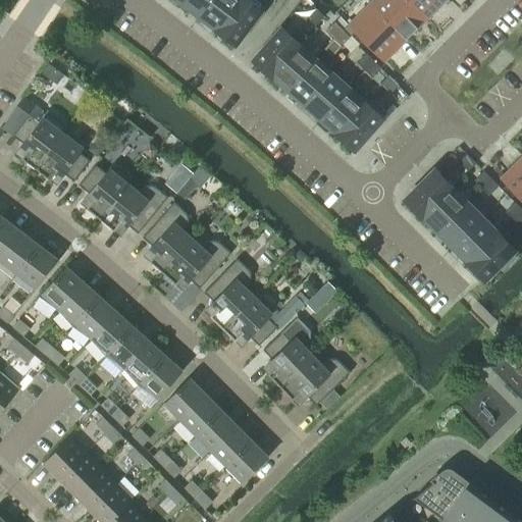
[(184,0),(183,2),(200,14),(210,0),(184,0)]
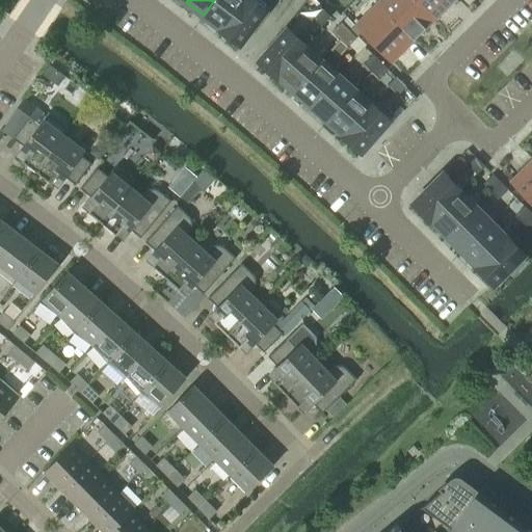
[(214,0),(204,15),(221,28),(242,0),(214,0)]
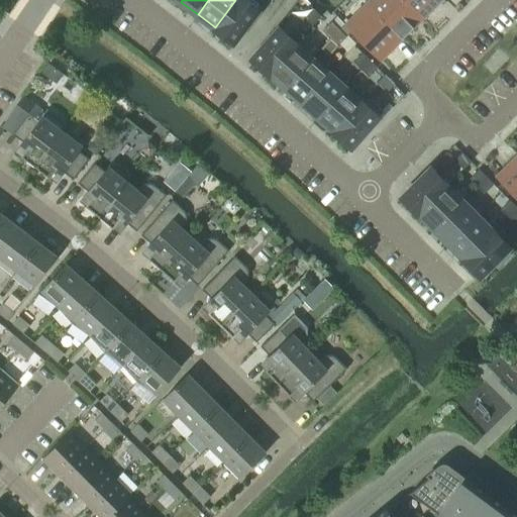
[(235,0),(215,27),(214,28),(217,31),(218,30),(231,39),(230,40),(233,43),(259,11),(265,3),(261,0),(235,0)]
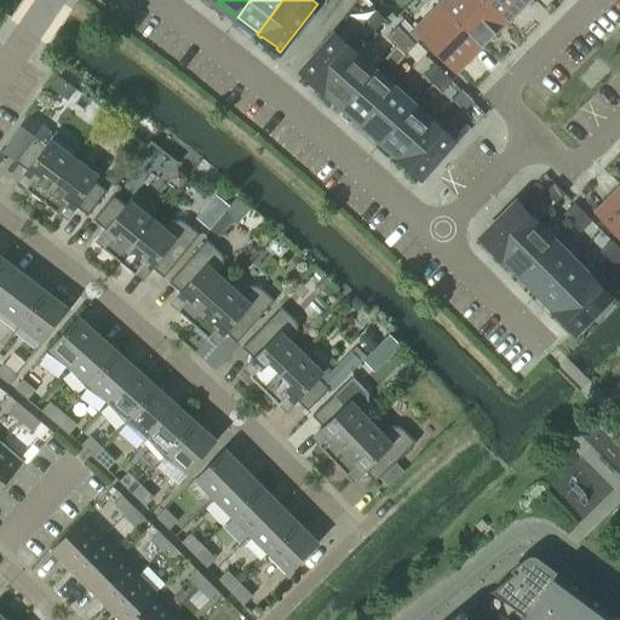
[(500,26),(506,19),(486,0),(447,0),(442,5),(481,45),(482,46),(497,33),(491,26),(495,21),(500,26)]
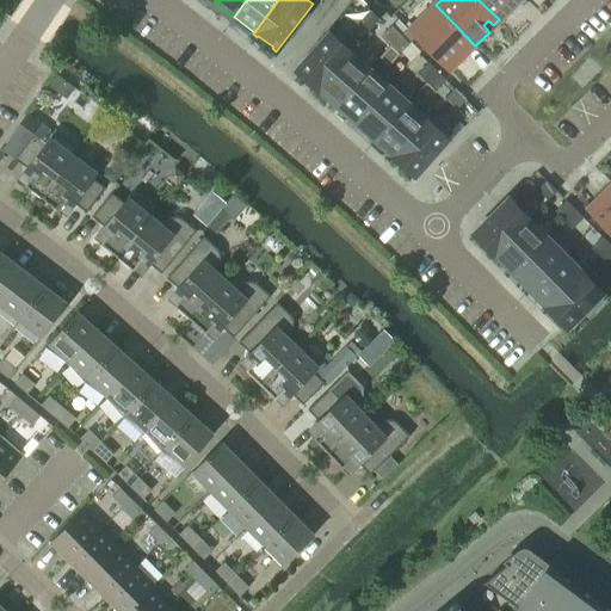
[(516,0),(518,1),(518,0),(479,0),(499,19),(512,6),(507,1),(507,0),(516,0)]
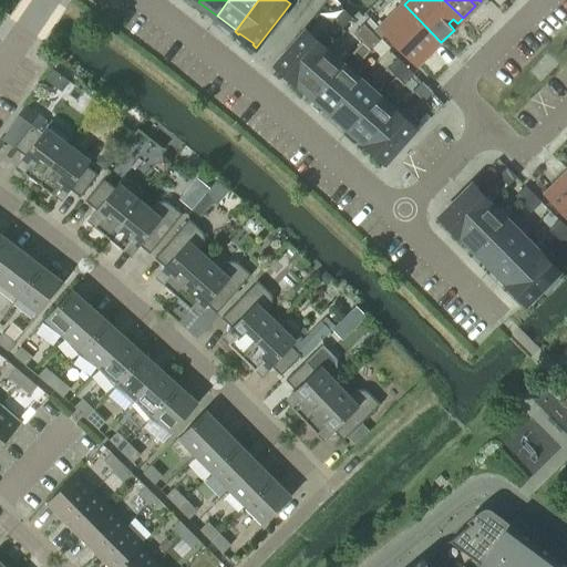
[(435,45),(440,41),(404,4),(381,28),(416,64),(430,51),(425,45),(431,41),(435,45)]
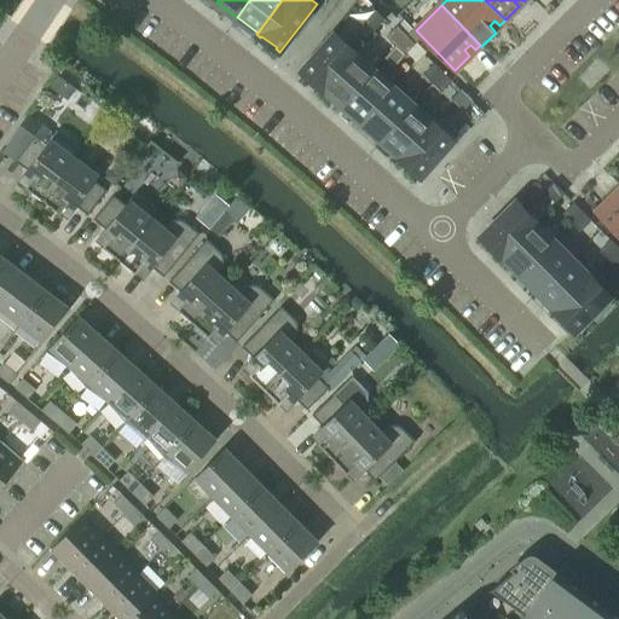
[(374,29),(383,19),(375,11),(365,21),(374,29)]
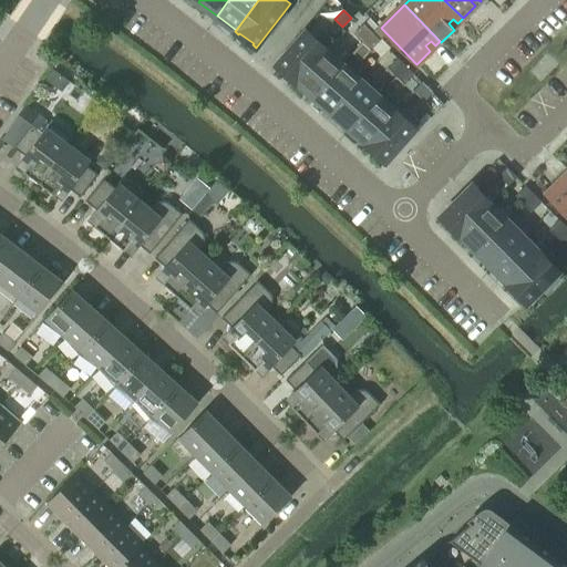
[(372,32),(372,31),(364,23),(354,33),(363,41),(372,32)]
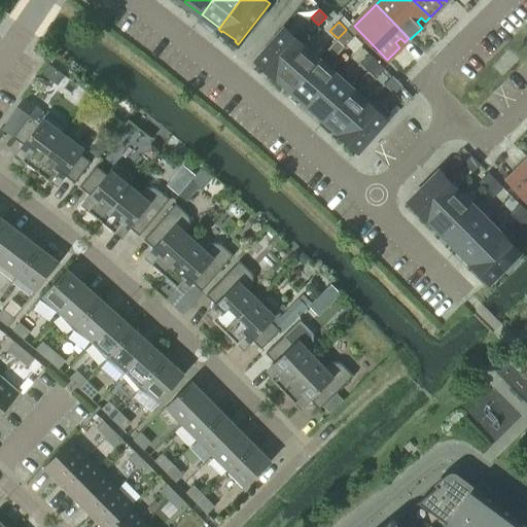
[(303,45),(302,44),(284,29),(256,61),(259,63),(260,62),(273,73),(272,74),(275,77),(276,76),(303,45)]
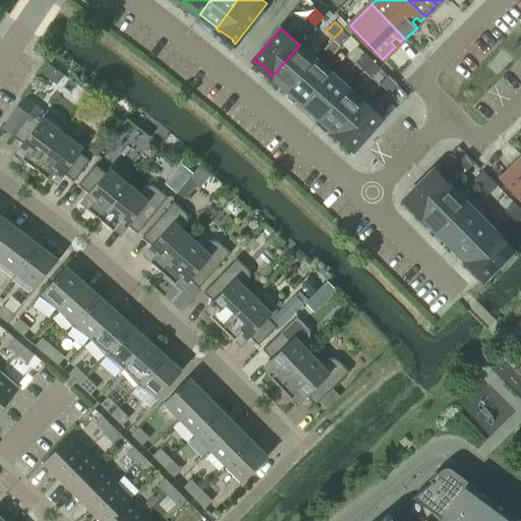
[(340,45),(349,36),(342,30),(334,38),(340,45)]
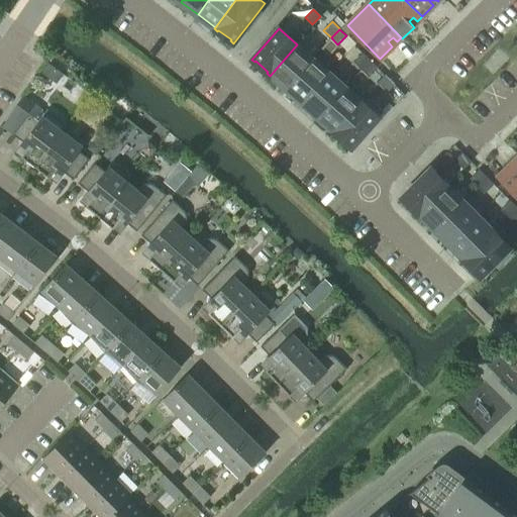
[(271,75),(286,88),(312,59),(297,44),(271,75)]
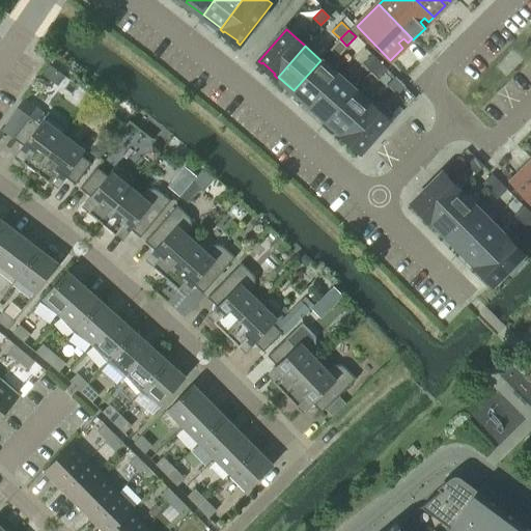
[(380,61),(372,54),(364,63),(371,71),(380,61)]
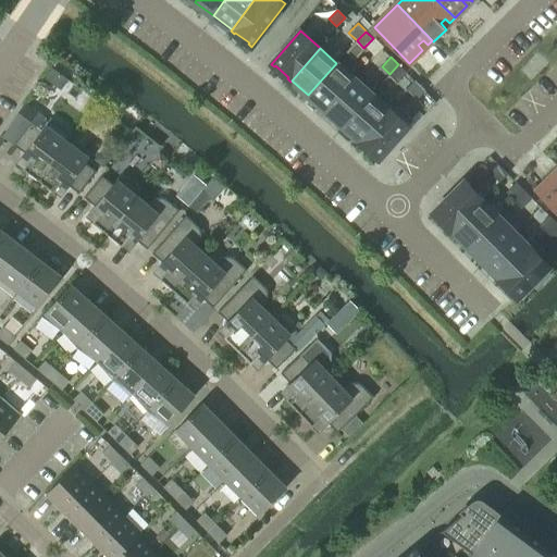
[(325,111),(354,78),(336,63),(308,95),(325,111)]
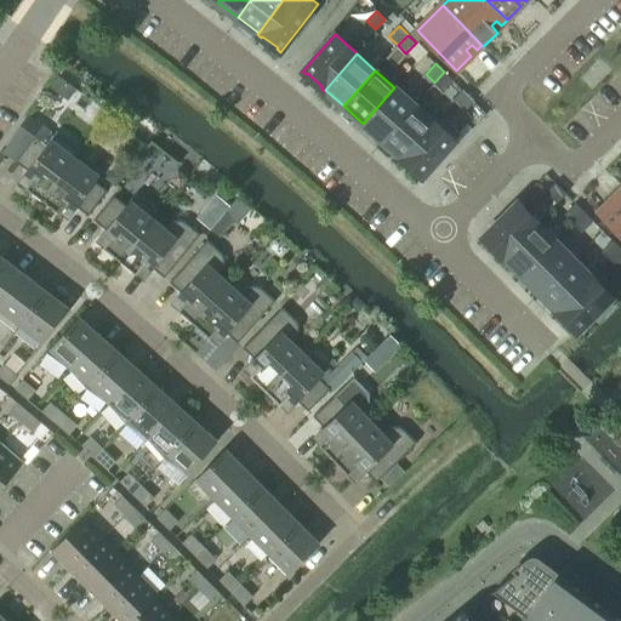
[(443,91),(453,80),(444,72),(434,83),(443,91)]
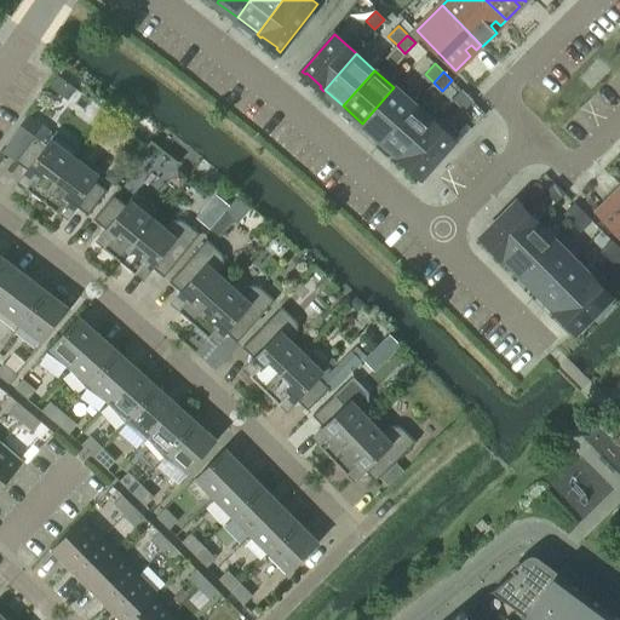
[(383,141),(414,105),(413,104),(394,87),(362,124),(383,141)]
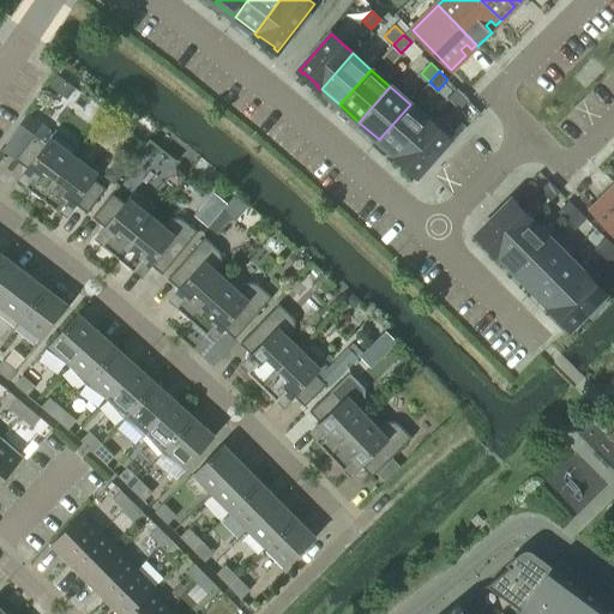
[(459,108),(468,100),(458,90),(450,98),(459,108)]
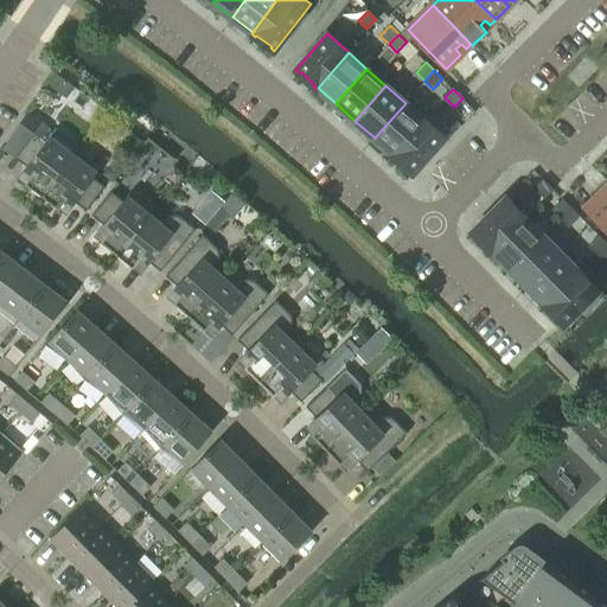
[(393,153),(429,113),(409,95),(404,102),(406,103),(375,138),(393,153)]
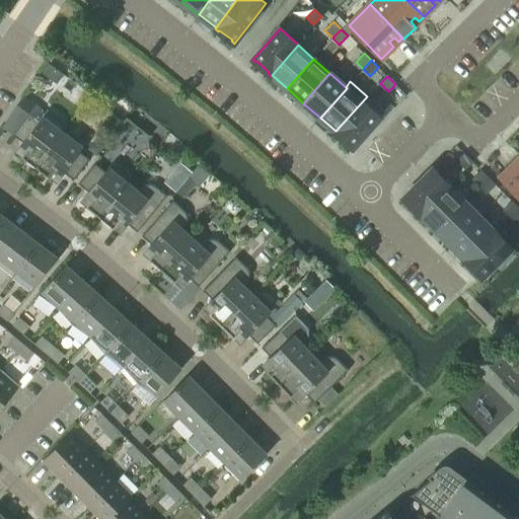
[(384,113),(368,97),(367,96),(336,131),(335,132),(338,135),(339,134),(351,144),(350,145),(353,148),(384,113)]
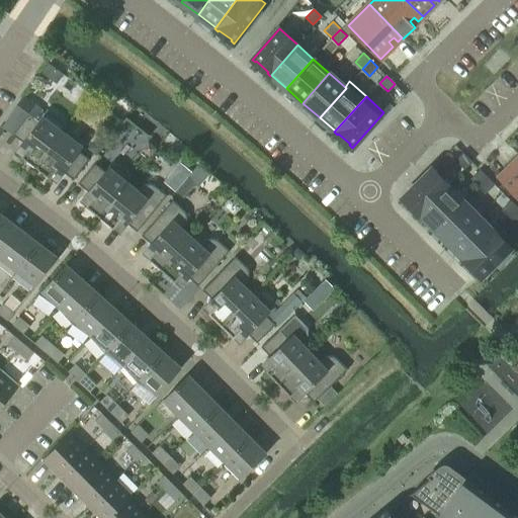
[(15,131),(12,135),(23,143),(17,151),(22,155),(21,157),(35,167),(63,132),(68,123),(48,109),(42,116),(38,121),(28,113),(23,120),(15,131)]
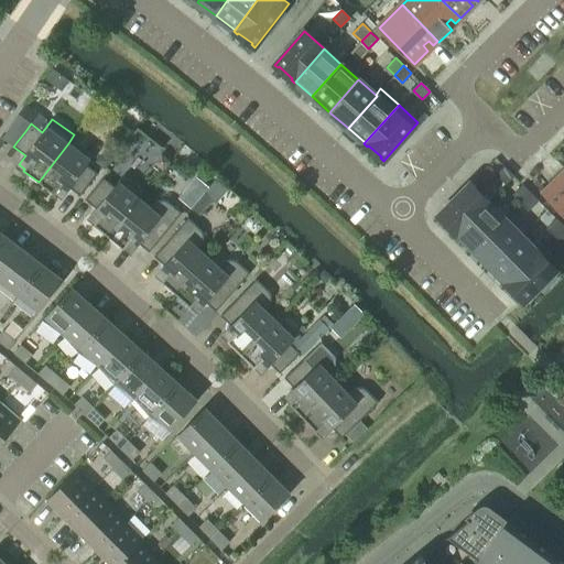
[(68,143),(39,182),(54,193),(55,192),(62,196),(68,187),(80,196),(97,173),(86,164),(89,159),(68,143)]
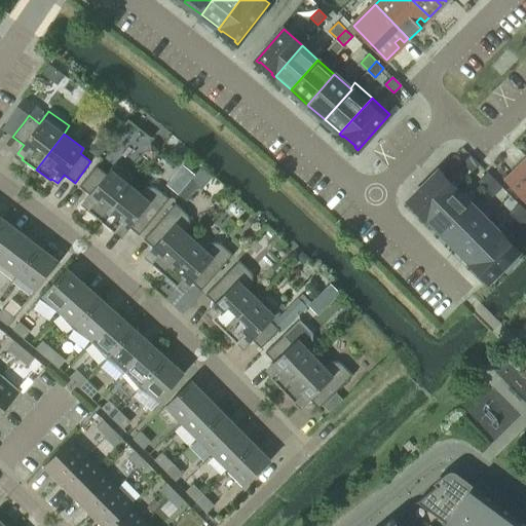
[(145,152),(152,158),(158,150),(151,144),(145,152)]
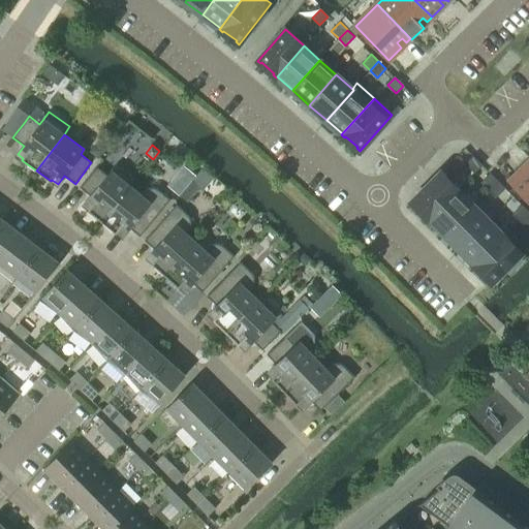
[(474,172),(481,164),(473,156),(466,163),(474,172)]
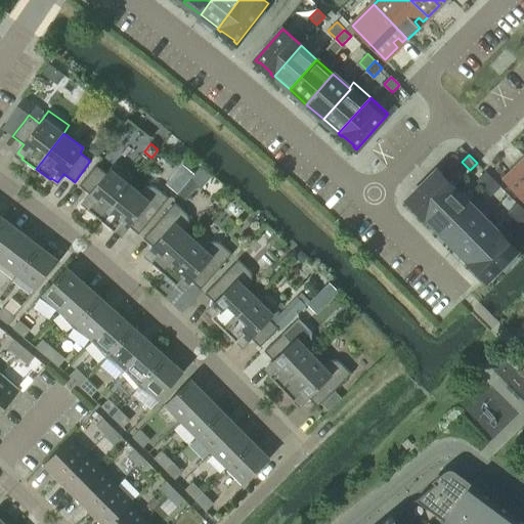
[(523,198),(523,161),(522,163),(523,165),(523,169),(522,171),(518,167),(506,179),(523,198)]
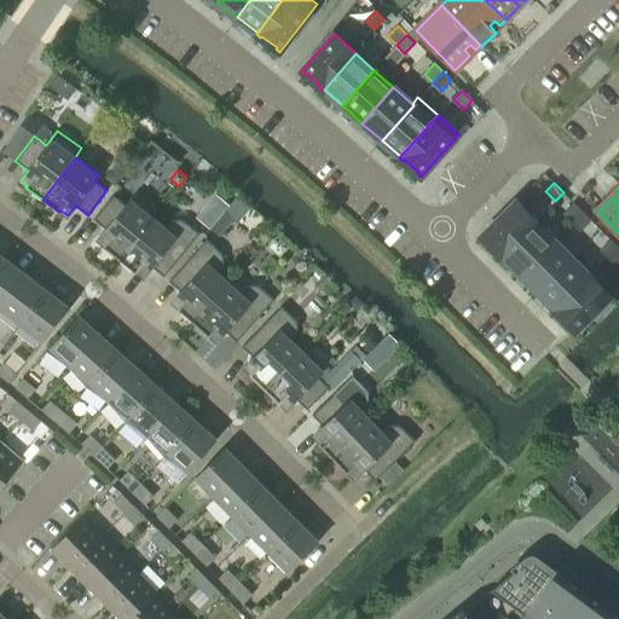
[(133,195),(129,200),(125,204),(114,195),(93,219),(105,230),(98,239),(104,244),(103,246),(120,259),(152,218),(156,214),(156,212),(155,210),(152,206),(151,204),(149,201),(145,198),(142,197),(139,196),(137,196),(133,195)]
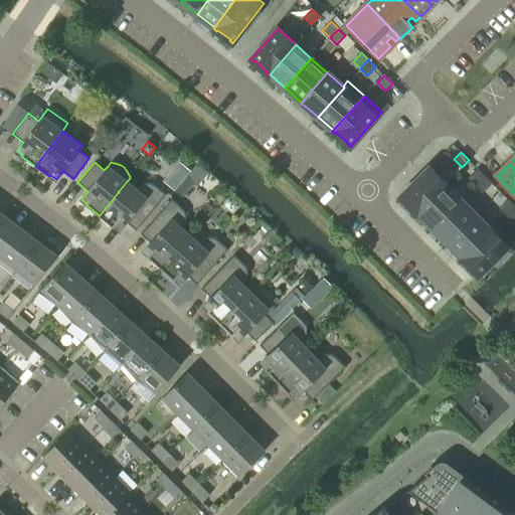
[(446,185),(445,184),(428,168),(399,196),(402,199),(404,198),(415,209),(414,211),(417,214),(417,213),(417,212),(446,185)]
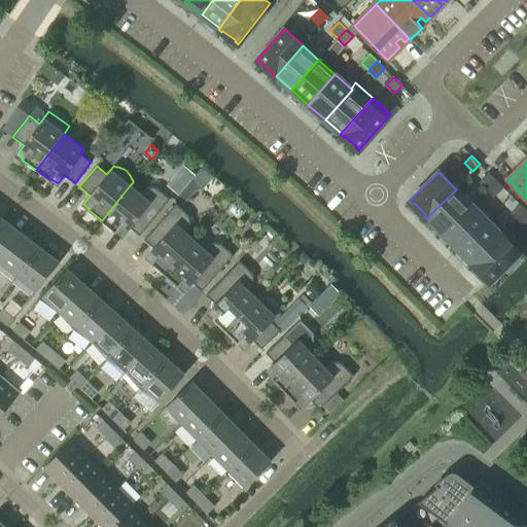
[(487,188),(495,179),(488,172),(480,181),(487,188)]
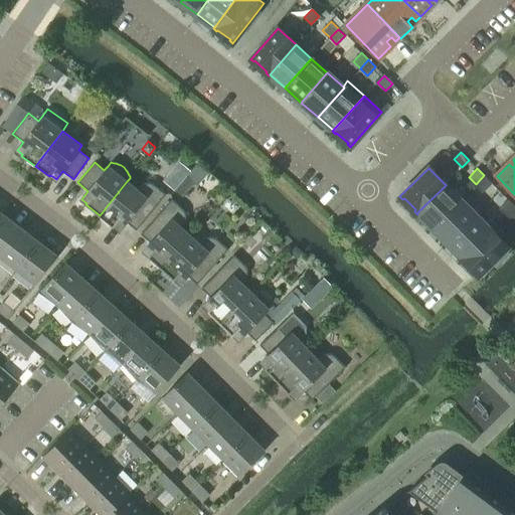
[(176,187),(186,176),(178,170),(169,181),(176,187)]
